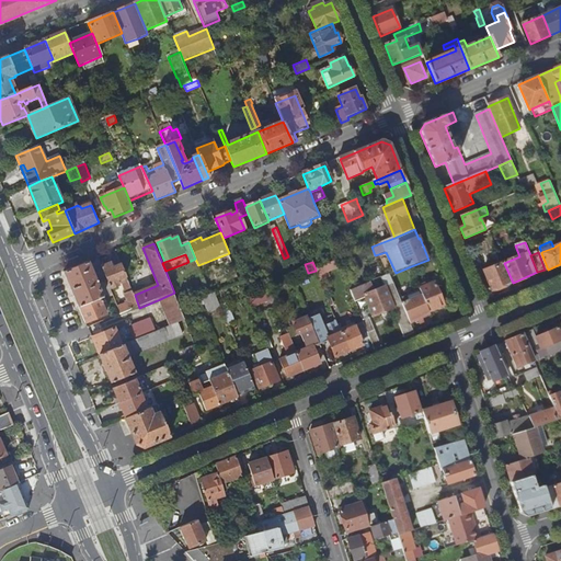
[(65,273),(79,308),(100,299),(102,298),(88,263),(65,273)]
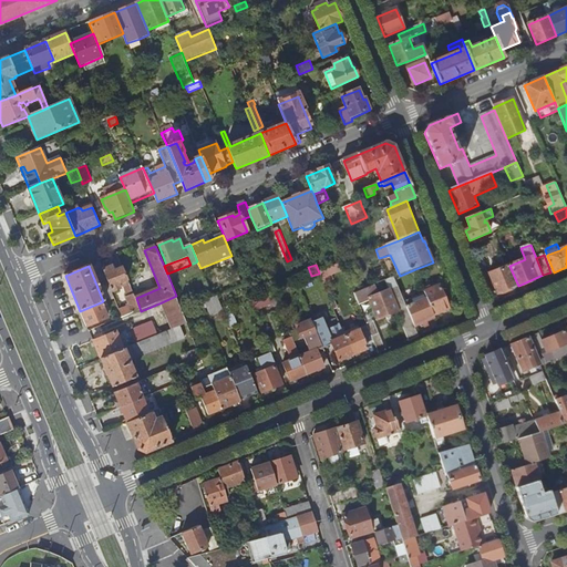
[(490,275),(498,295),(518,286),(509,266),(490,275)]
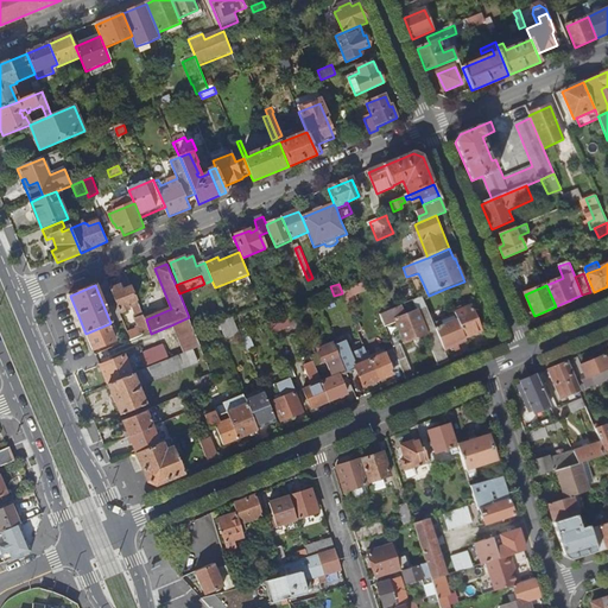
[(111,290),(116,303),(121,315),(130,311),(128,309),(133,308),(137,318),(135,320),(138,327),(135,328),(137,330),(130,334),(128,334),(132,341),(151,334),(146,320),(133,287),(121,292),(119,286),(111,290)]
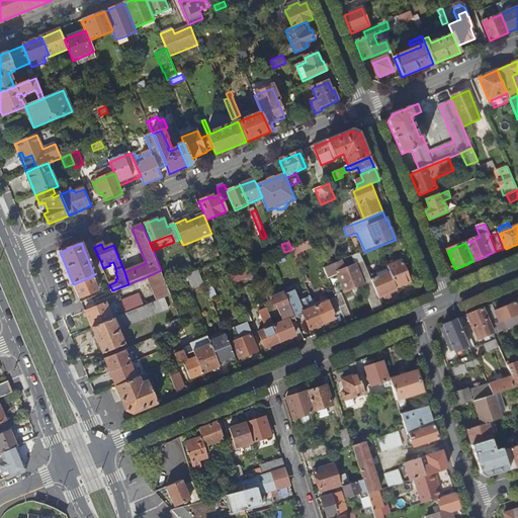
[(324,269),(328,277),(337,273),(345,292),(363,285),(374,312),(382,308),(379,298),(371,281),(360,254),(324,269)]
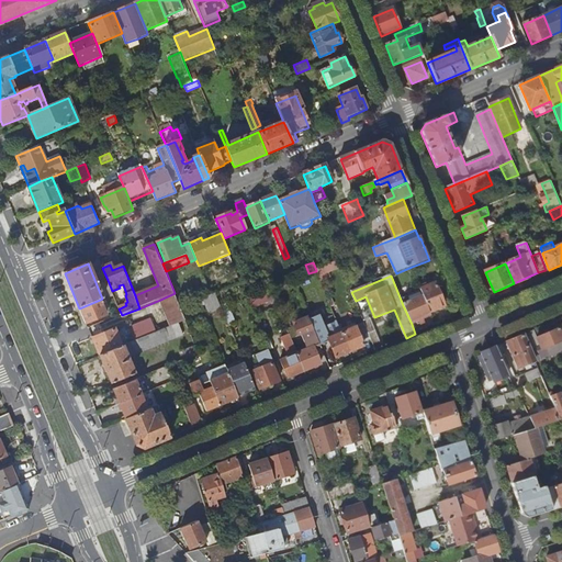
[(99,284),(105,299),(113,294),(112,291),(108,280),(99,284)]
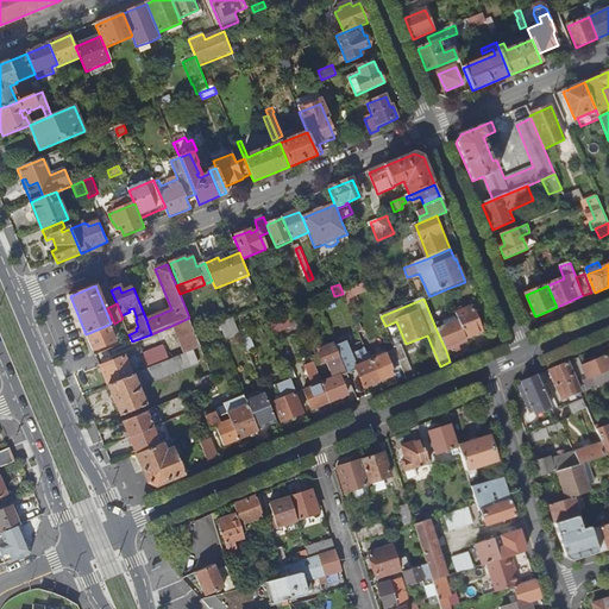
[(457,314),(459,321),(466,339),(483,332),(472,307),(457,314)]
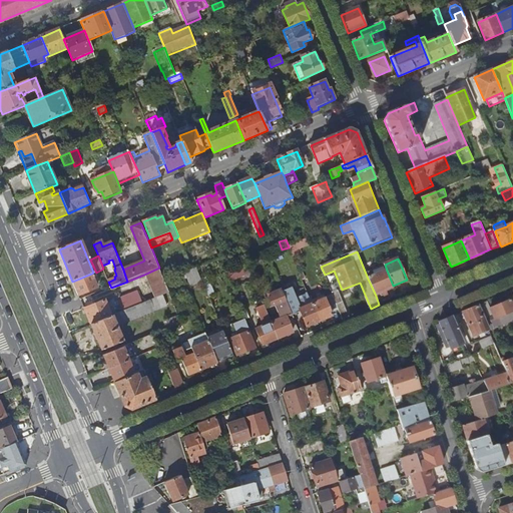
[(247,265),(226,273),(229,281),(250,272),(247,265)]
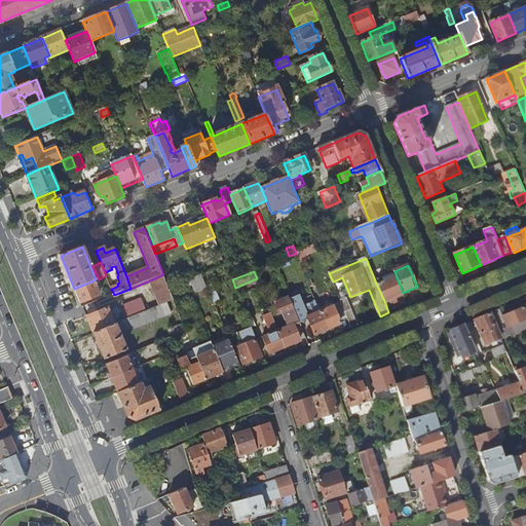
[(150,280),(160,306),(168,302),(174,300),(170,289),(163,274),(150,280)]
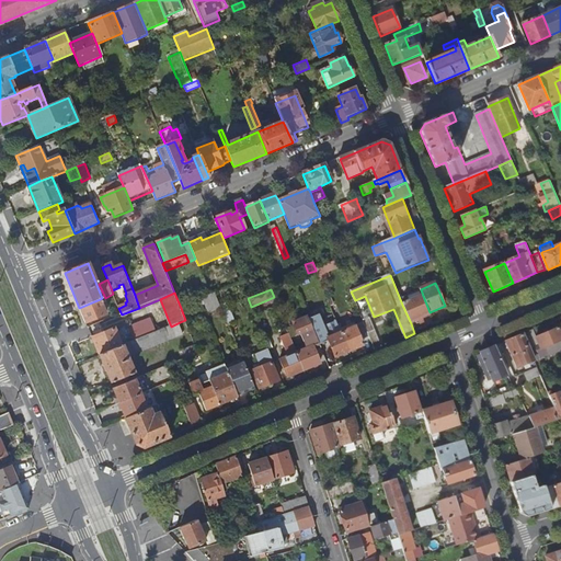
[(206,306),(210,316),(212,319),(224,313),(216,294),(210,296),(204,299),(206,306)]
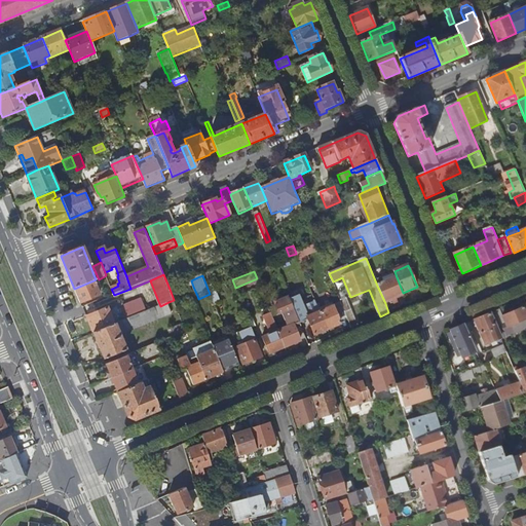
[(167,280),(171,288),(178,285),(175,277),(167,280)]
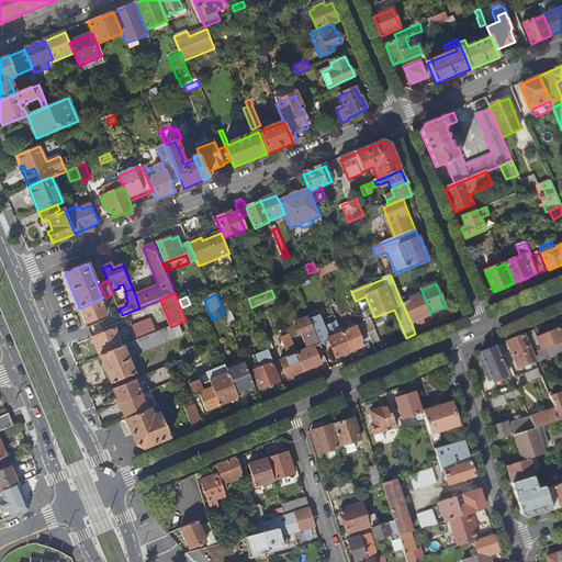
[(403,305),(412,324),(431,315),(430,313),(424,296),(403,305)]
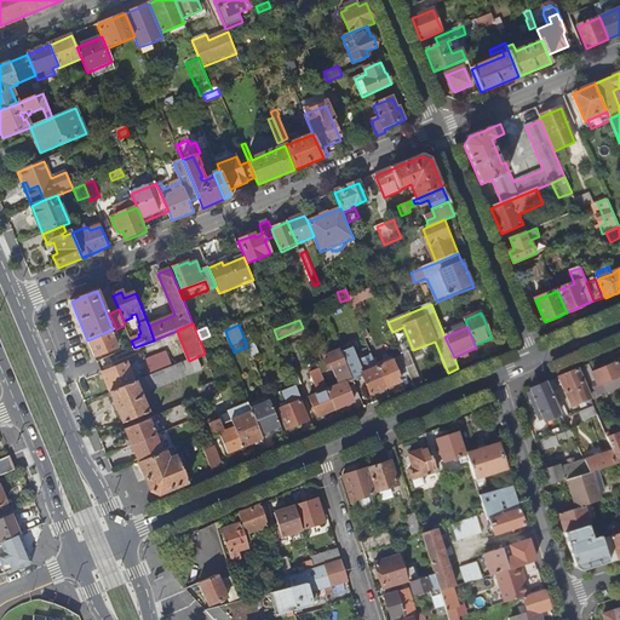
[(87,340),(96,359),(112,351),(110,346),(115,344),(110,331),(87,340)]
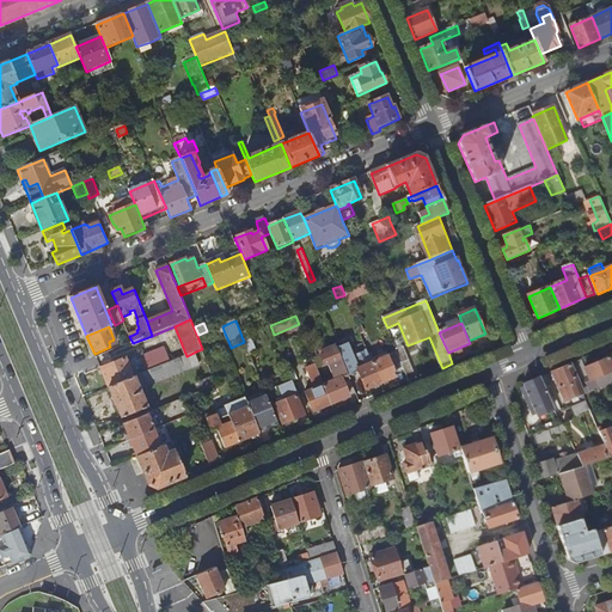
[(368,352),(368,353),(373,350),(366,334),(361,335),(368,352)]
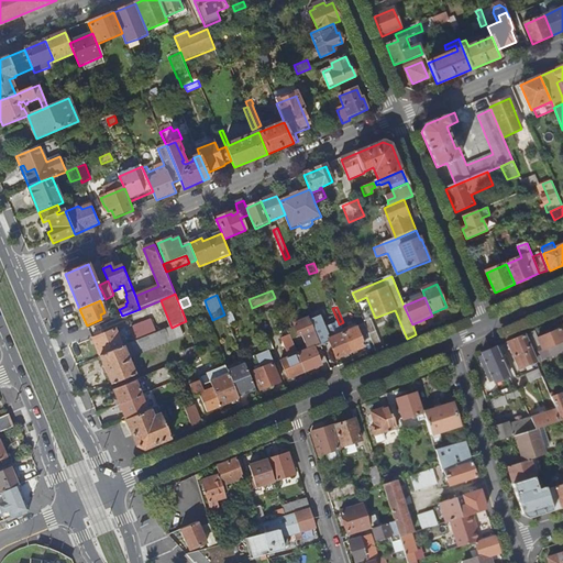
[(338,359),(351,353),(343,334),(339,324),(339,323),(326,329),(319,312),(309,317),(310,319),(324,354),(333,351),(338,359)]
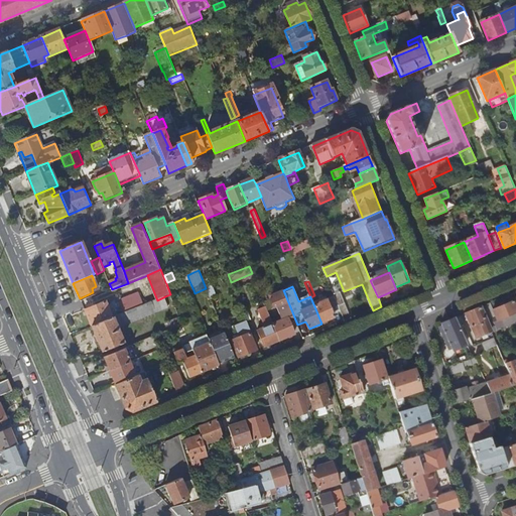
[(208,291),(212,300),(218,298),(214,289),(208,291)]
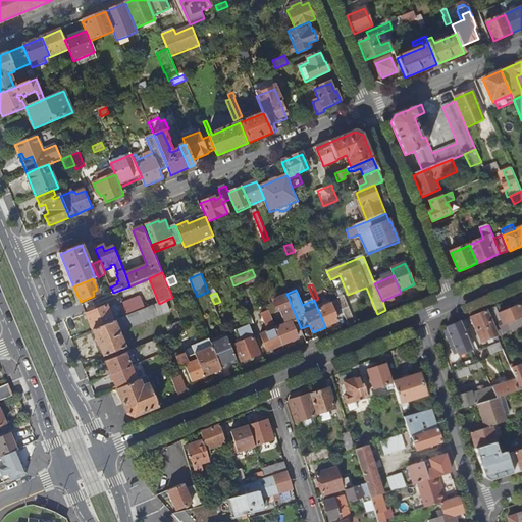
[(274,304),(277,310),(280,311),(282,311),(285,318),(284,321),(285,325),(276,329),(283,346),(304,336),(301,328),(288,296),(275,301),(274,304)]
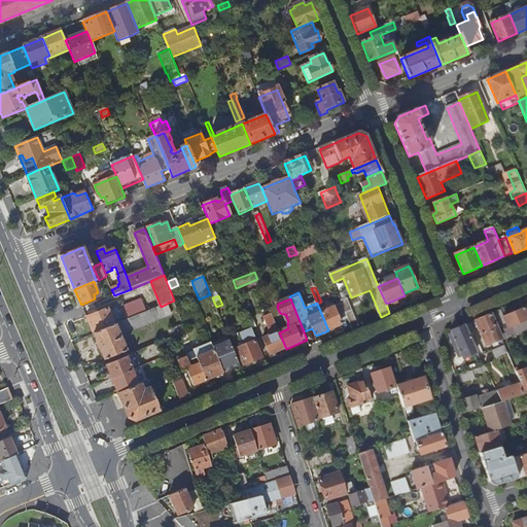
[(348,316),(353,329),(359,326),(348,300),(342,302),(343,304),(348,316)]
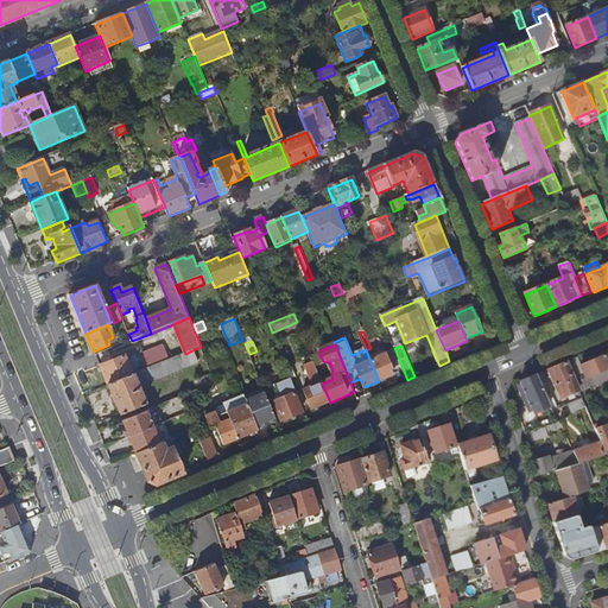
[(141,356),(147,369),(170,360),(164,347),(141,356)]
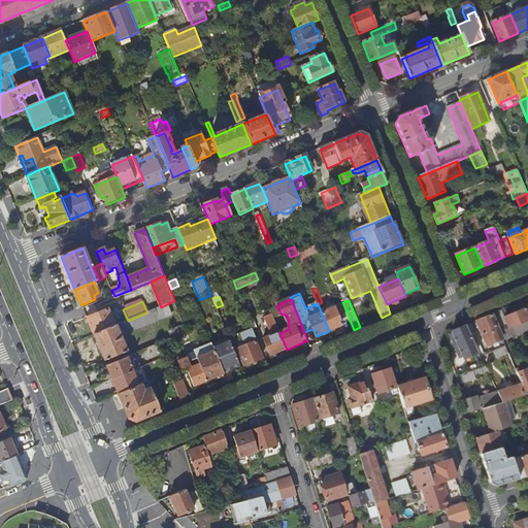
[(94,335),(105,362),(127,353),(120,336),(140,328),(141,329),(149,326),(149,325),(173,315),(169,303),(161,307),(147,312),(128,321),(116,326),(94,335)]
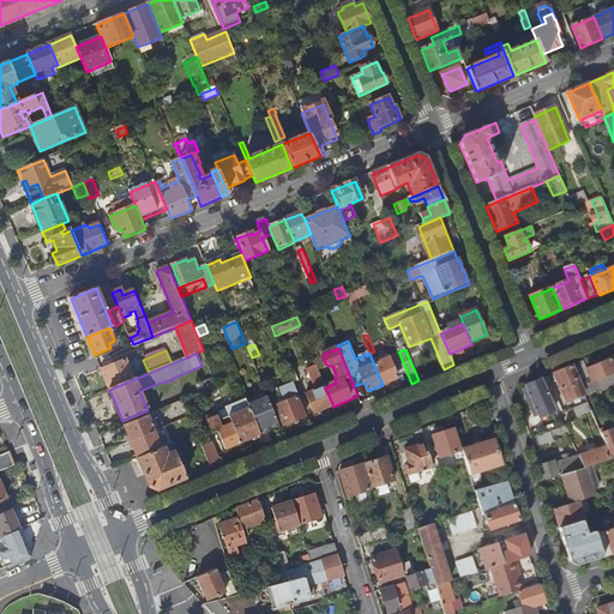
[(374,365),(383,385),(398,378),(396,373),(405,368),(399,354),(374,365)]
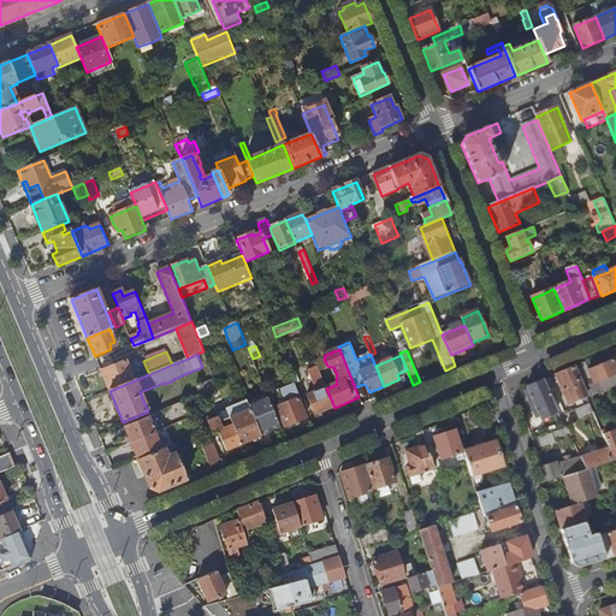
[(580,363),(592,392),(593,394),(598,391),(594,384),(598,383),(602,391),(615,384),(615,367),(612,359),(588,369),(586,362),(580,363)]
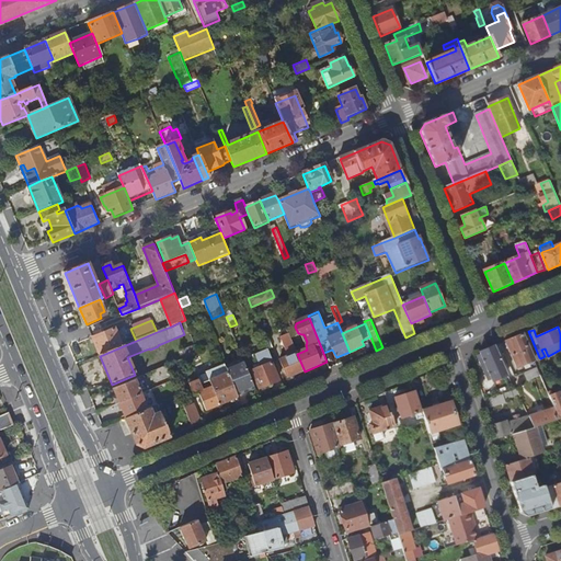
[(92,339),(100,356),(123,346),(116,330),(92,339)]
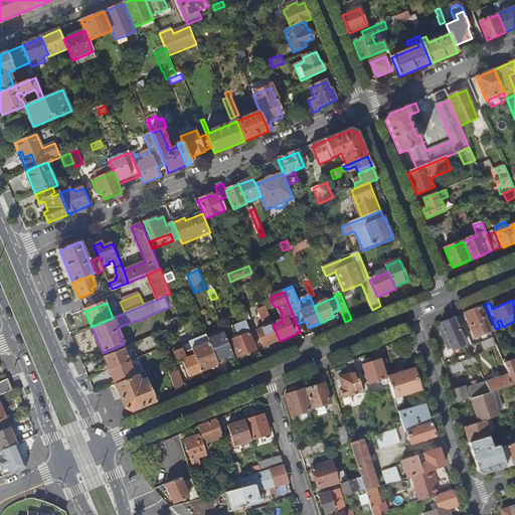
[(481,306),(491,330),(495,328),(485,304),(481,306)]
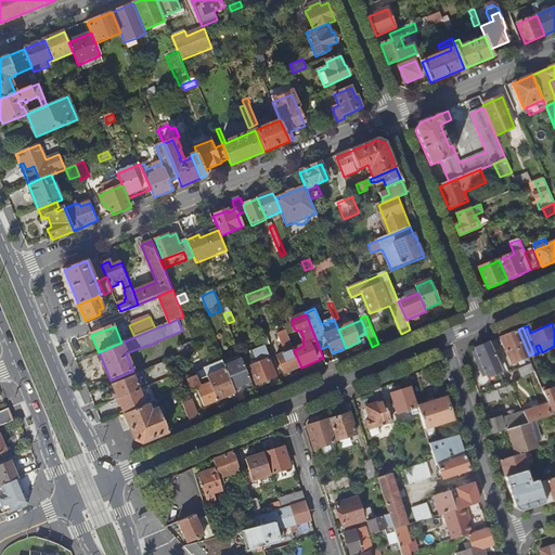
[(500,338),(511,363),(529,356),(518,330),(500,338)]
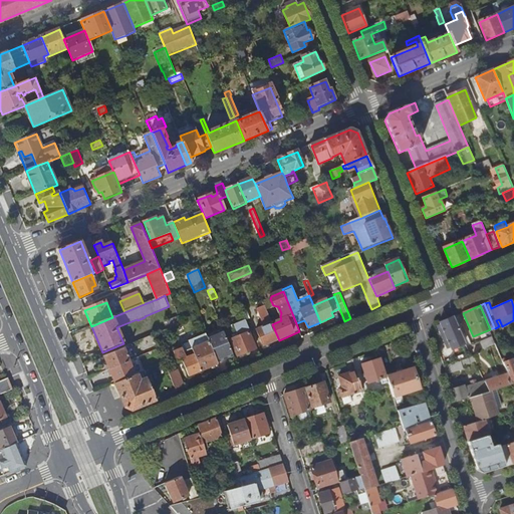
[(257,330),(264,346),(279,340),(272,324),(265,307),(258,310),(265,327),(257,330)]
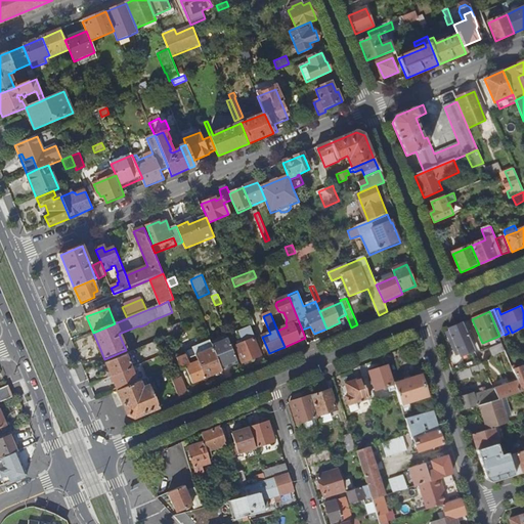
[(183,322),(171,329),(174,335),(179,333),(185,331),(183,322)]
